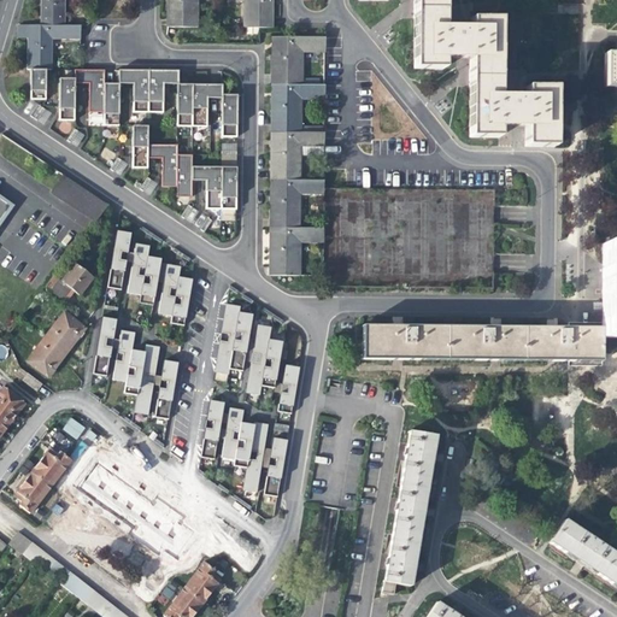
[(37,0),(37,3),(39,28),(62,28),(62,0),(37,0)]
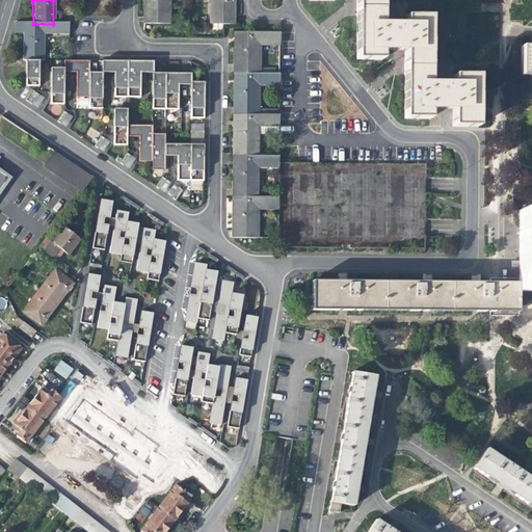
[(166,0),(142,0),(142,2),(142,25),(166,25),(166,0)]
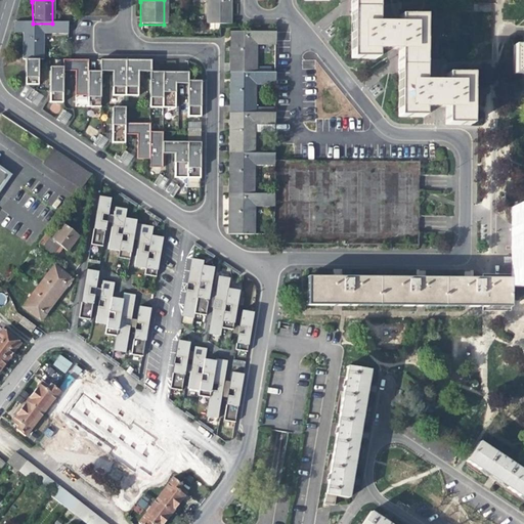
[(205,0),(205,26),(229,26),(229,3),(229,0),(205,0)]
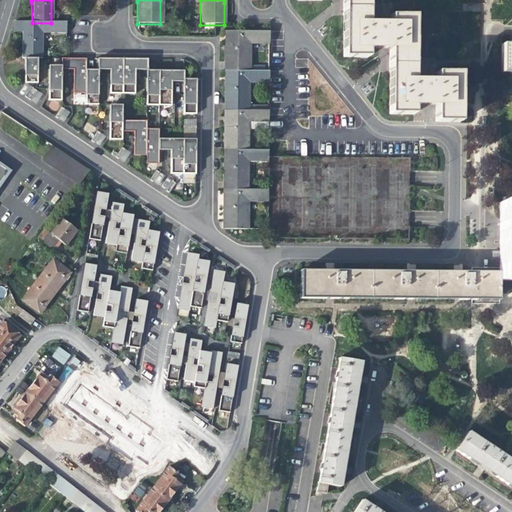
[(434,104),(434,123),(458,123),(458,74),(434,73),(434,80),(423,80),(422,84),(412,83),(413,18),(388,17),(388,24),(376,24),(376,27),(366,27),(366,0),(295,0),(295,1),(320,1),(319,0),(341,0),(341,58),(366,59),(366,48),(379,48),(388,48),(387,116),(411,116),(412,104),(422,104),(434,104)]
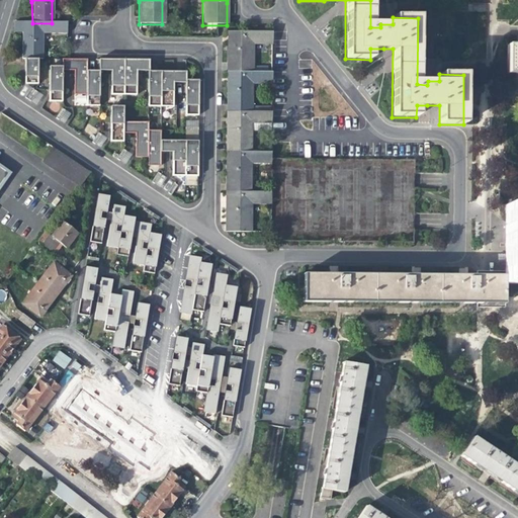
[(66,23),(52,23),(32,23),(13,22),(13,34),(21,34),(21,42),(21,60),(23,60),(36,60),(40,60),(40,34),(66,34),(66,23)]
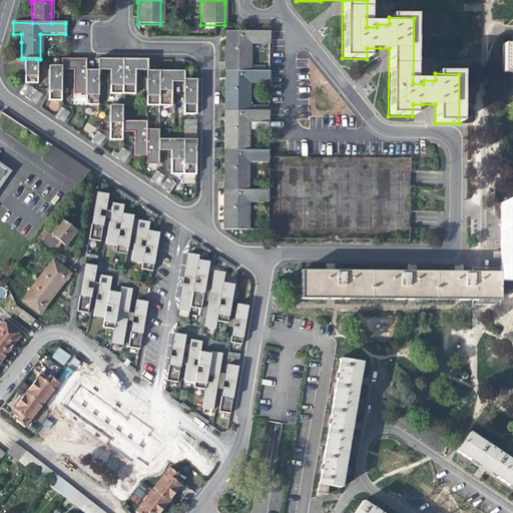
[(224,52),(224,73),(248,73),(248,44),(269,44),(269,37),(269,33),(224,32),(224,52)]
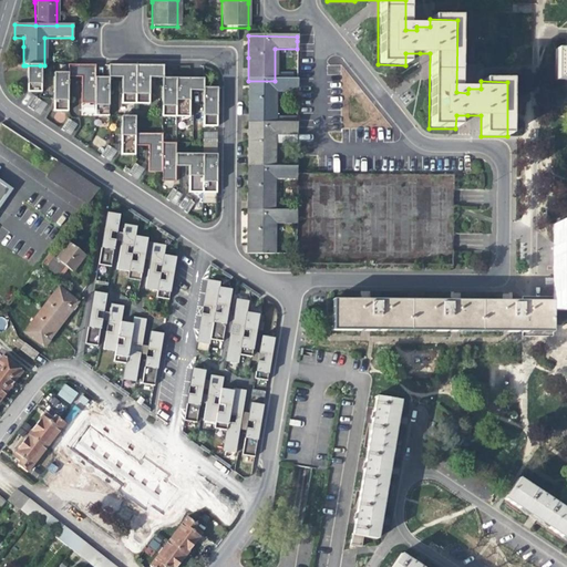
[(566,50),(554,51),(554,82),(566,82),(566,50)]
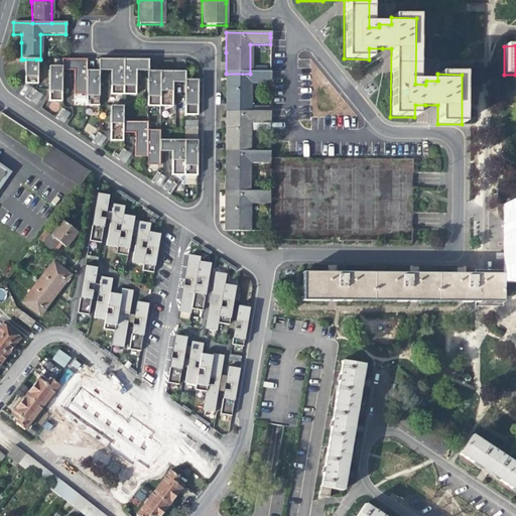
[(36,85),(36,59),(23,59),(23,75),(23,85),(36,85)]
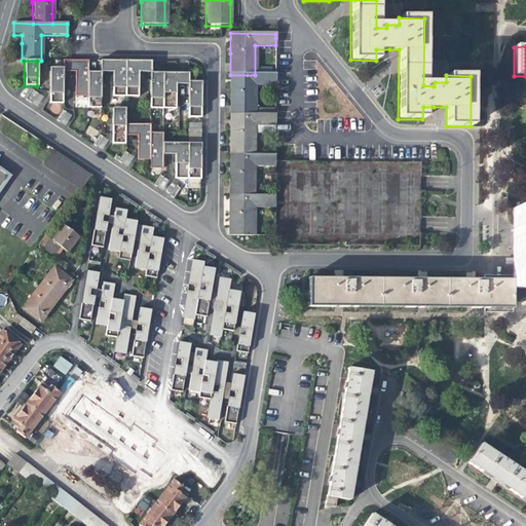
[(86,98),(86,80),(87,73),(87,62),(62,62),(62,69),(62,73),(74,73),(74,92),(74,98),(86,98)]
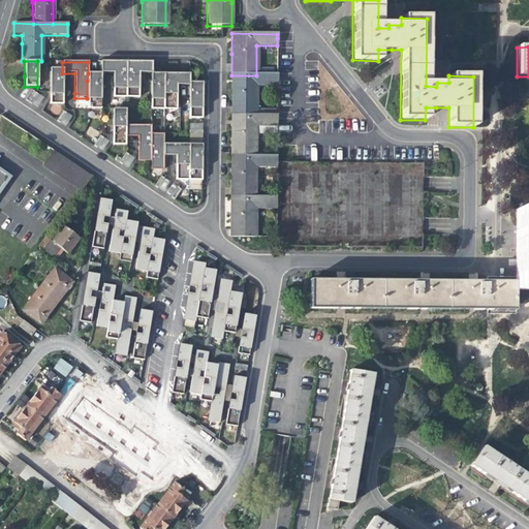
[(112,73),(112,62),(109,62),(103,62),(103,73),(112,73)]
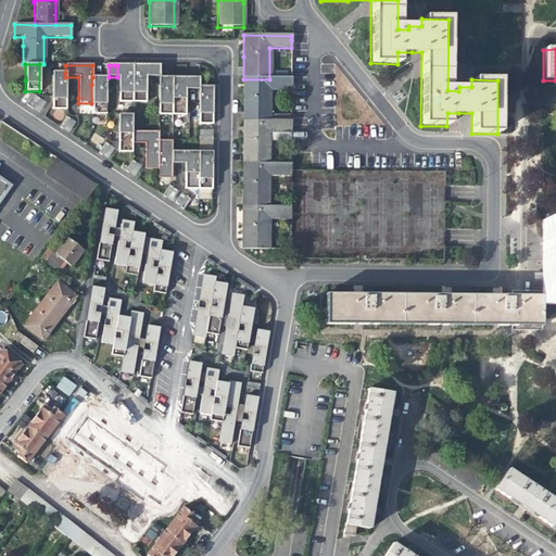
[(146,77),(146,65),(117,65),(117,77),(117,103),(144,103),(146,77)]
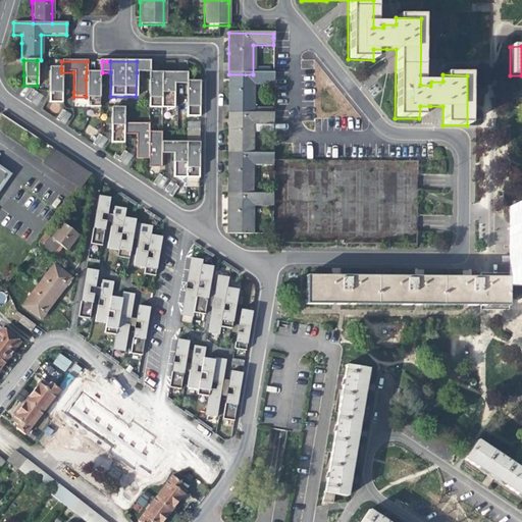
[(145,72),(145,61),(142,61),(137,61),(137,72),(145,72)]
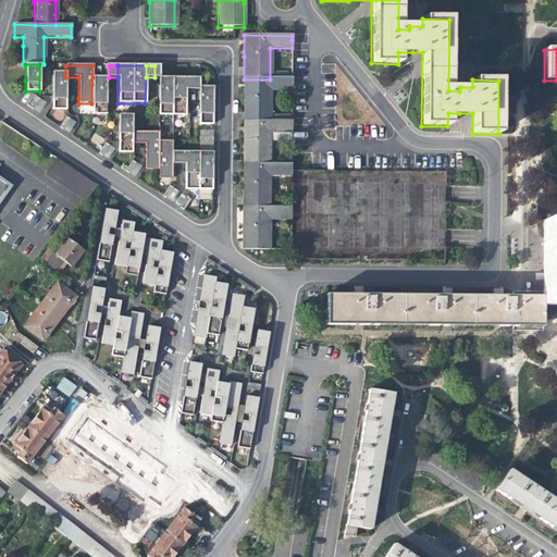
[(65,77),(65,73),(51,73),(51,98),(51,111),(65,111),(65,77)]
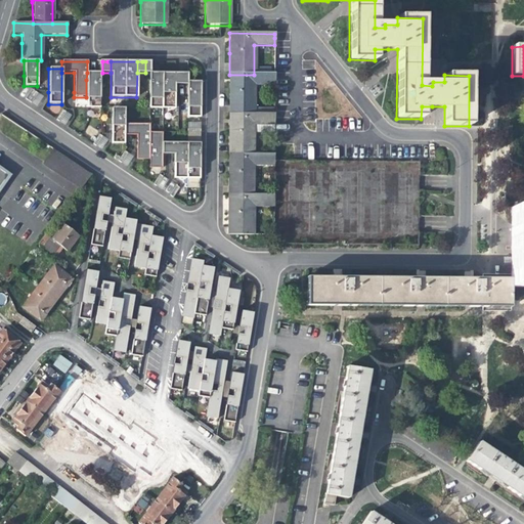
[(99,108),(99,73),(98,73),(96,73),(96,81),(86,80),(86,97),(86,108),(99,108)]
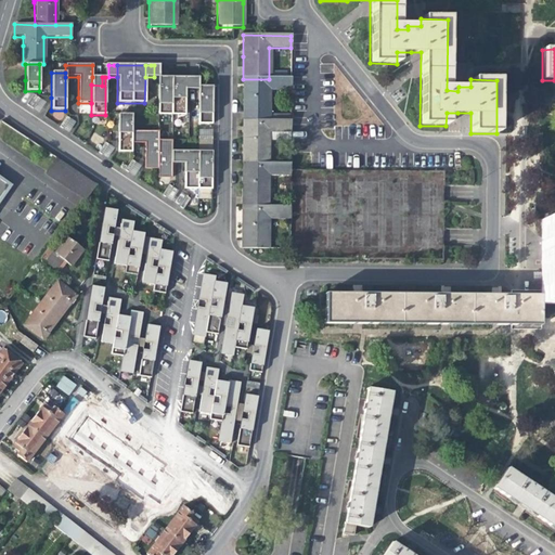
[(162,77),(157,77),(157,116),(184,116),(184,90),(184,78),(170,78),(170,86),(162,86),(162,77)]
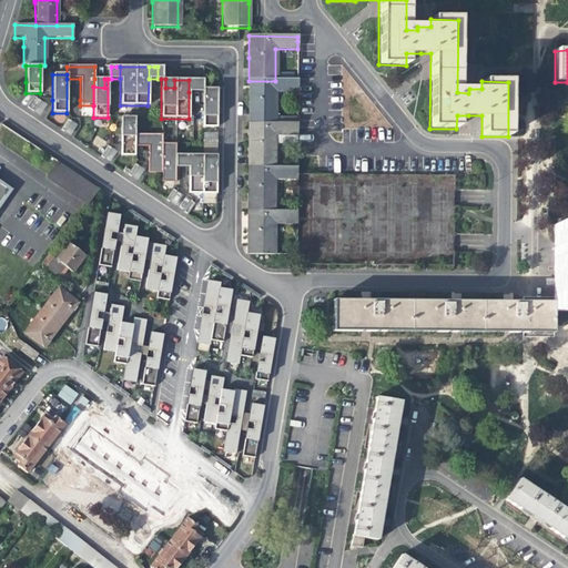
[(198,92),(198,80),(192,80),(189,80),(189,92),(198,92)]
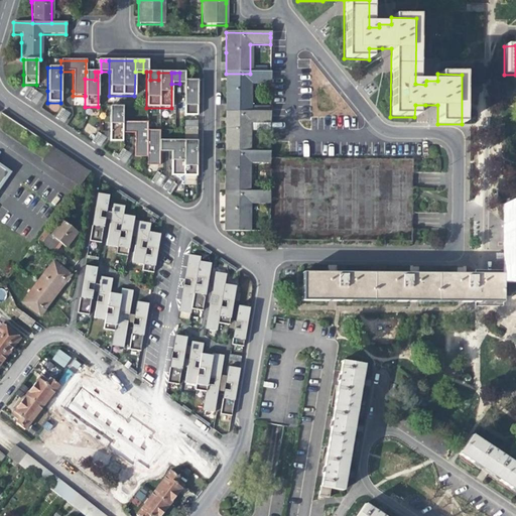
[(270,74),(250,74),(226,74),(226,88),(225,113),(249,114),(250,85),(270,85),(270,74)]
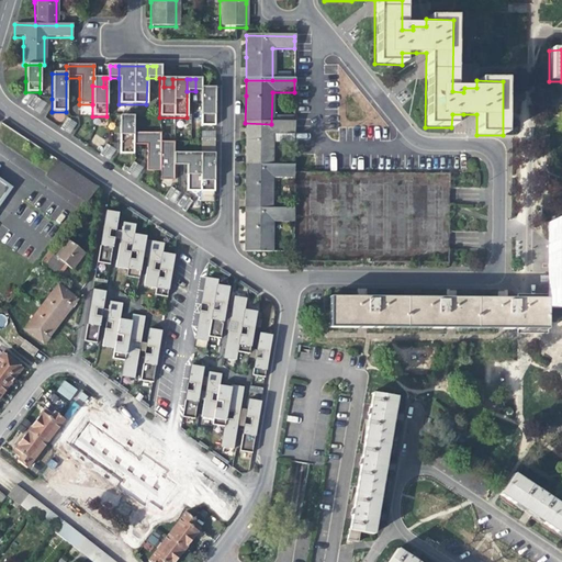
[(213,126),(214,88),(209,88),(200,88),(200,91),(200,126),(210,126),(213,126)]
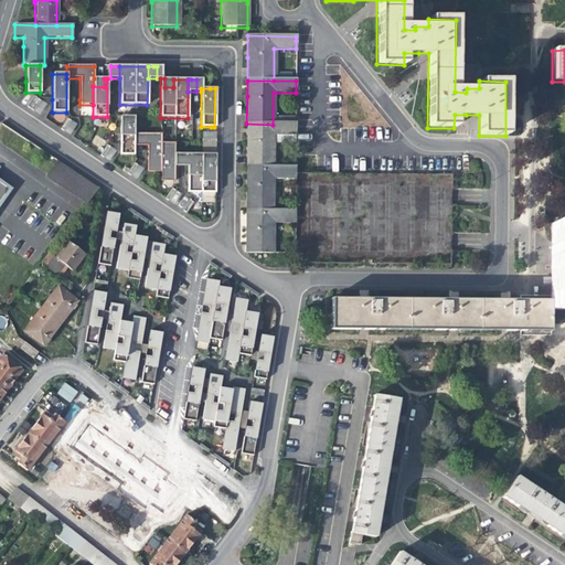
[(25,108),(32,97),(27,93),(20,104),(25,108)]
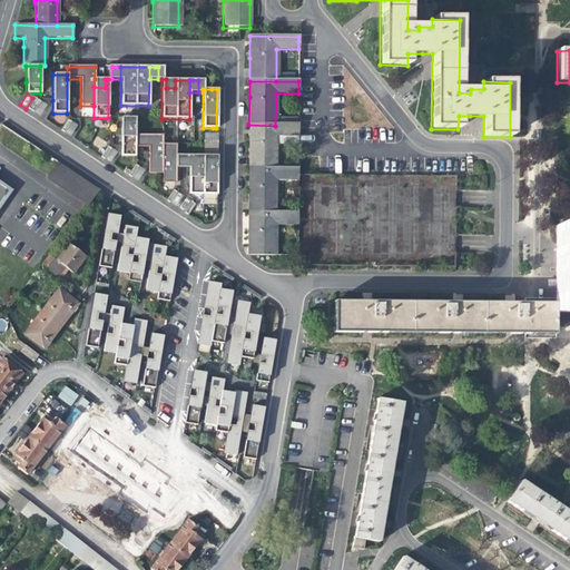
[(29,110),(36,100),(33,98),(32,98),(26,109),(29,110)]
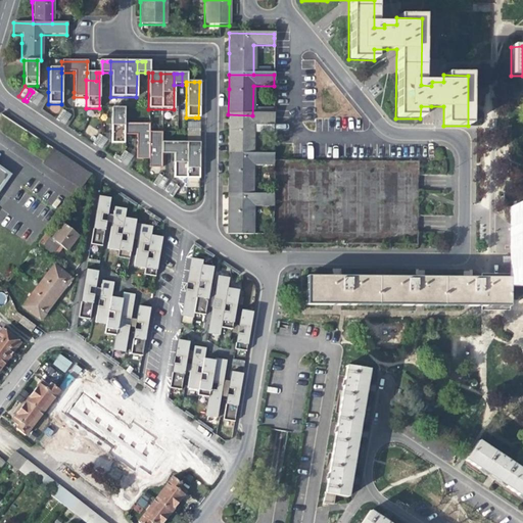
[(36,94),(33,92),(27,101),(30,103),(36,94)]
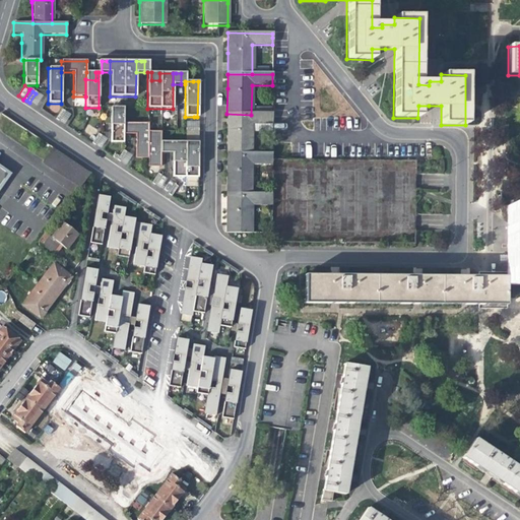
[(35,107),(41,98),(36,93),(29,103),(35,107)]
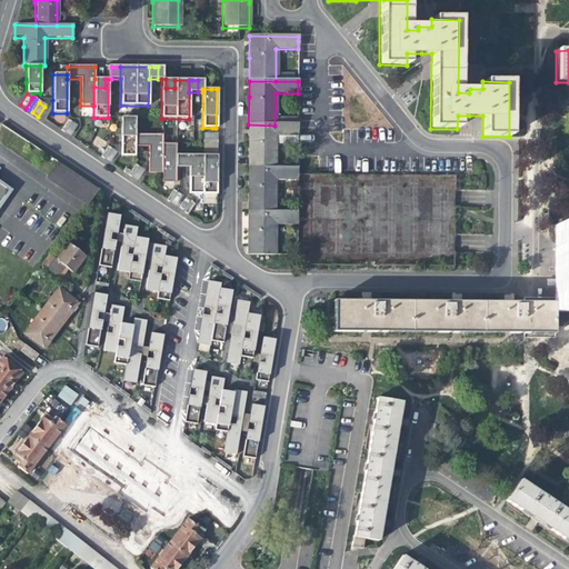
[(135,136),(135,118),(120,118),(120,145),(119,157),(133,157),(133,148),(135,136)]
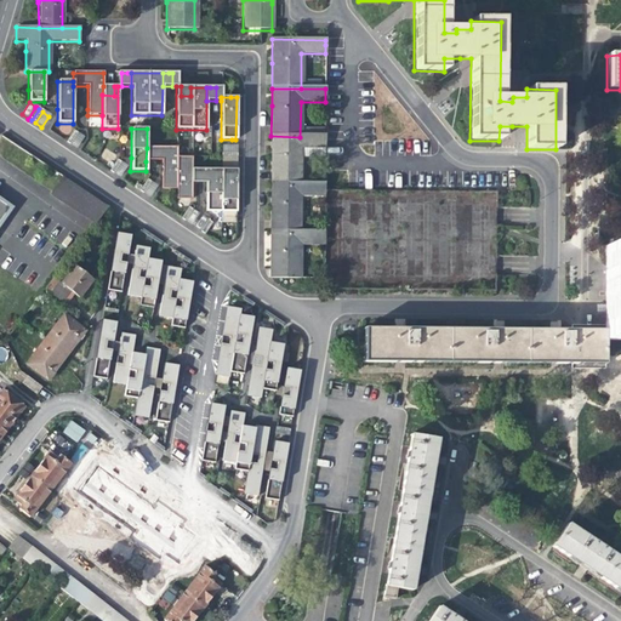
[(68,146),(75,134),(73,132),(64,143),(68,146)]
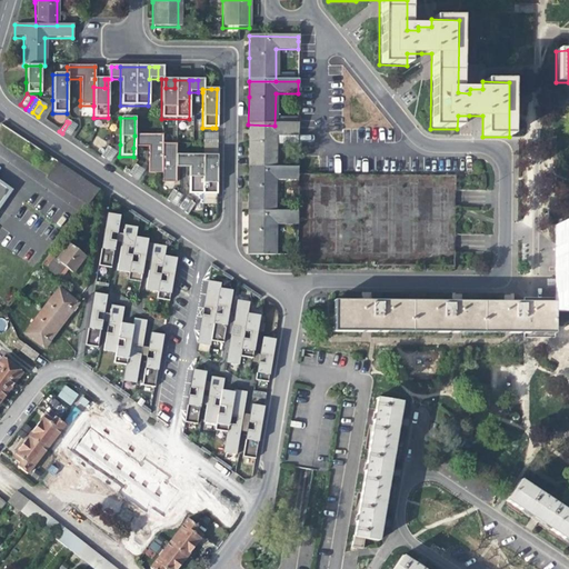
[(76,127),(69,122),(62,133),(69,137),(76,127)]
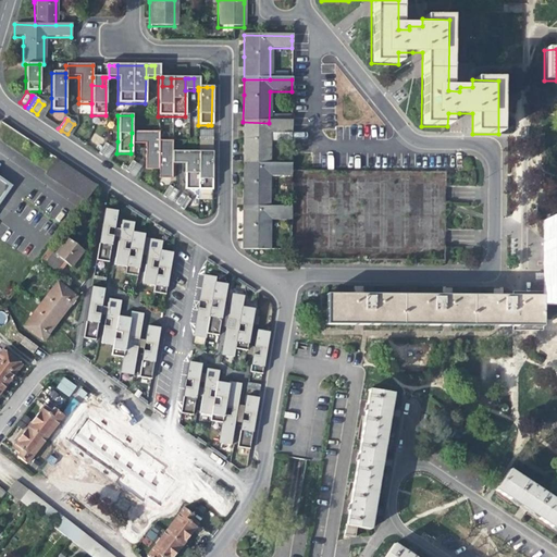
[(291,123),(269,123),(243,122),(243,140),(243,165),(269,165),(269,135),(291,135),(291,123)]
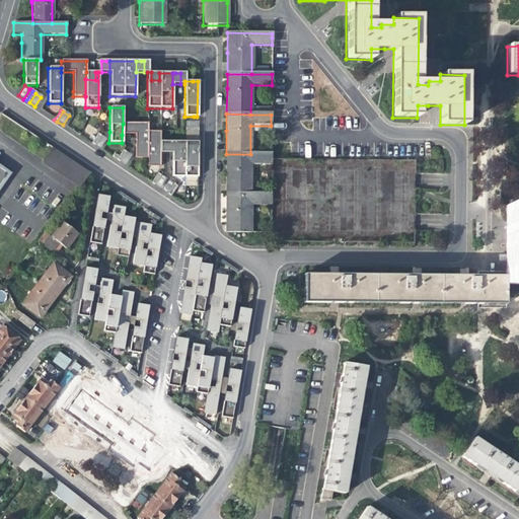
[(147,132),(147,124),(123,124),(122,135),(135,135),(134,146),(134,159),(146,159),(147,132)]
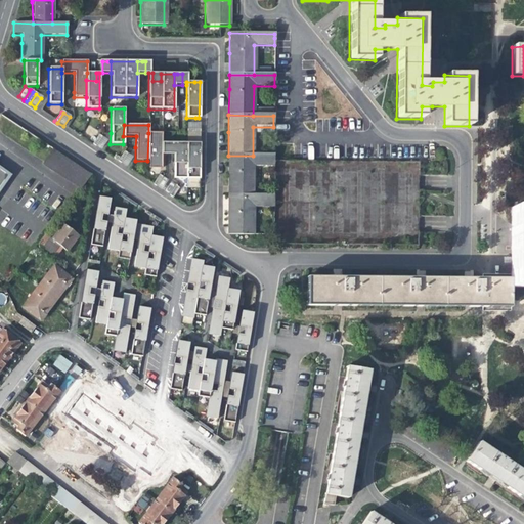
[(161,155),(161,143),(161,133),(148,133),(147,161),(147,169),(161,169),(161,162),(161,155)]
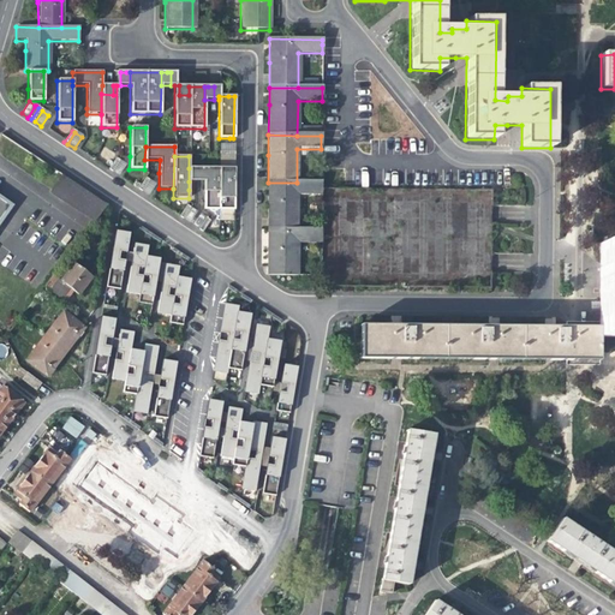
[(111,173),(118,162),(114,160),(107,171),(111,173)]
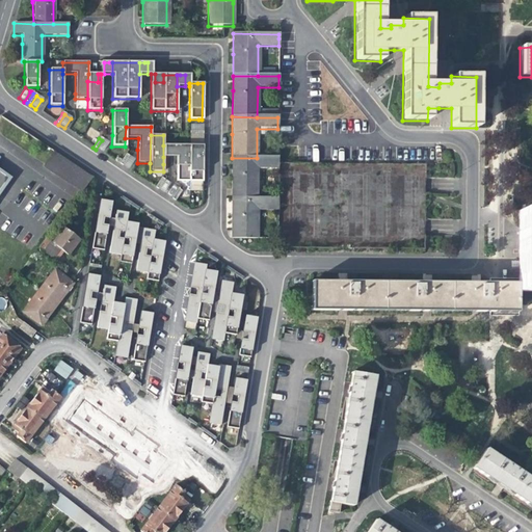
[(101,153),(108,143),(102,140),(96,150),(99,151),(101,153)]
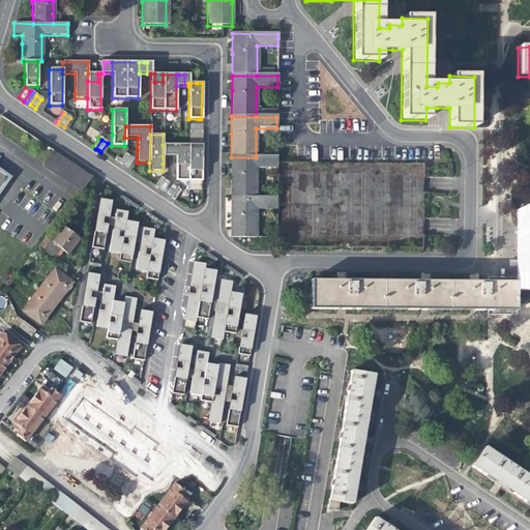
[(175,156),(175,145),(163,145),(163,156),(175,156)]
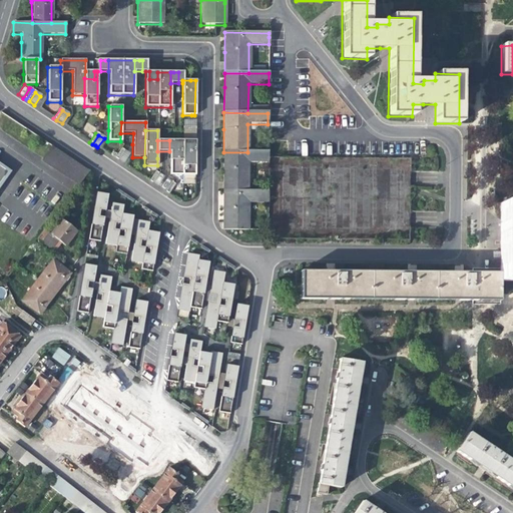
[(194,176),(194,148),(182,148),(182,140),(169,140),(169,151),(169,161),(169,175),(178,175),(194,176)]
